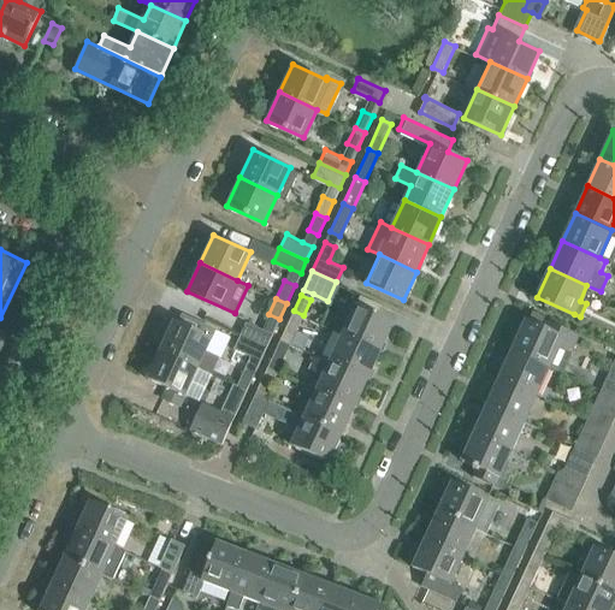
[(356,305),(343,333),(380,350),(394,321),(356,305)]
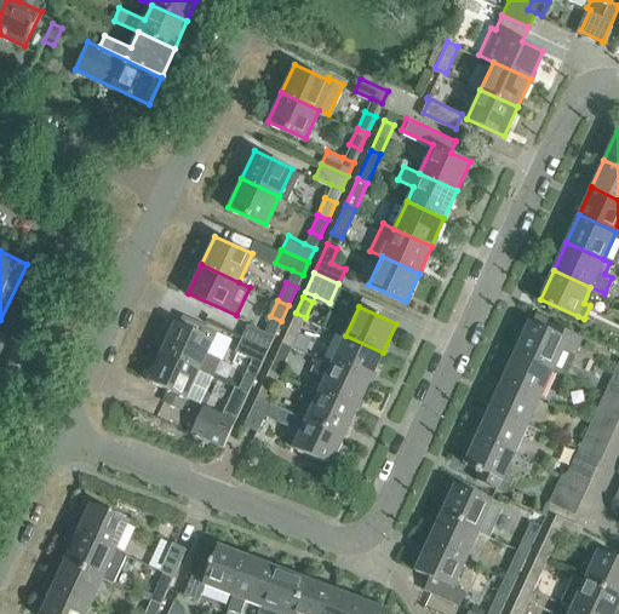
[(296,313),(282,340),(293,344),(305,317),(296,313)]
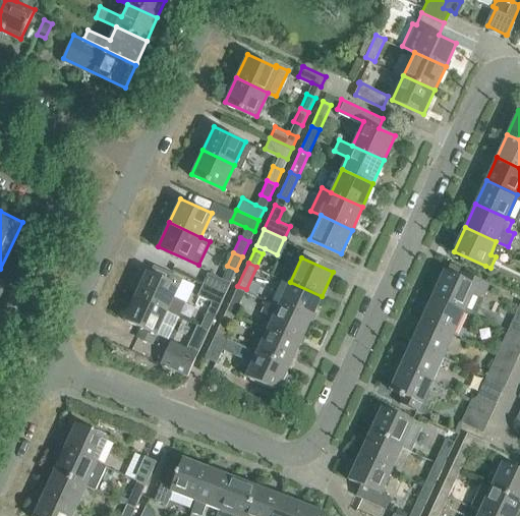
[(135,294),(167,309),(176,313),(183,299),(174,295),(178,286),(182,278),(156,265),(152,273),(147,271),(135,294)]
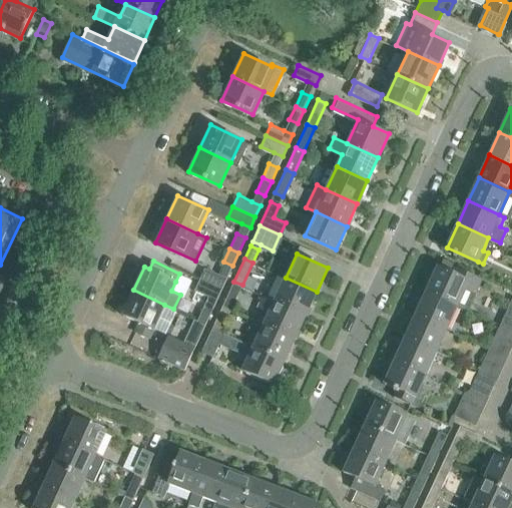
[(453,265),(450,272),(438,266),(427,290),(458,304),(465,287),(475,292),(482,278),(453,265)]
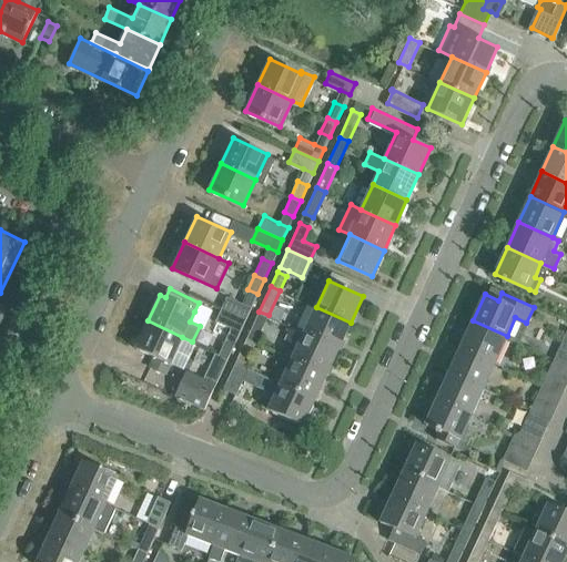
[(228,294),(221,307),(246,318),(252,305),(242,300),(228,294)]
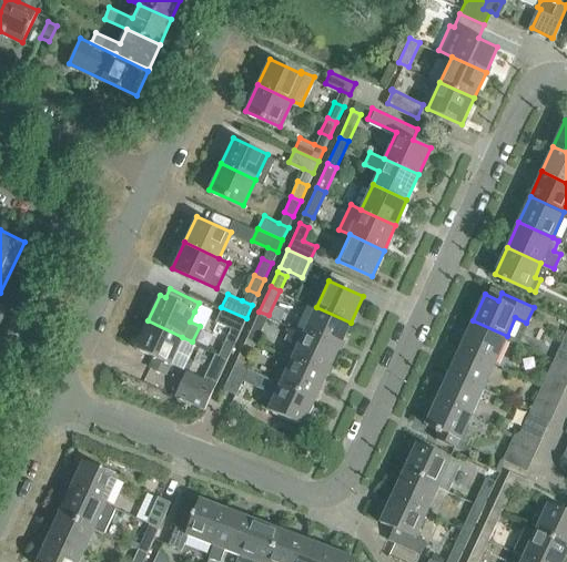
[(221,307),(215,319),(231,326),(241,330),(246,318),(221,307)]
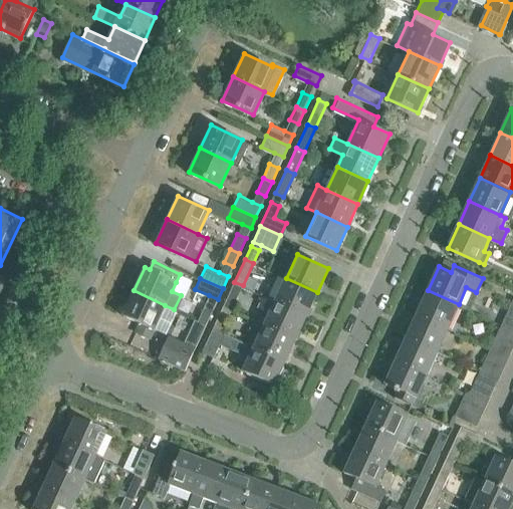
[(317,292),(286,278),(276,300),(306,315),(317,292)]
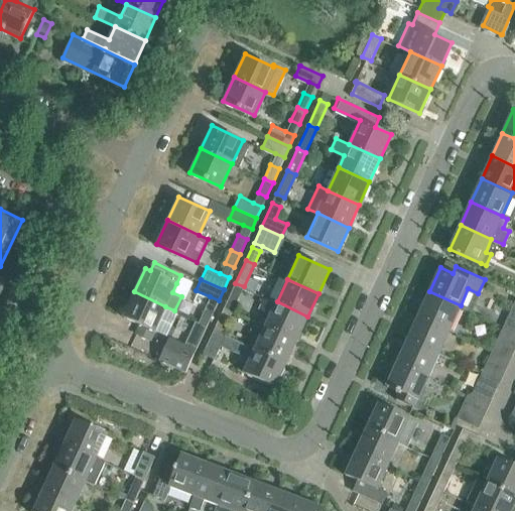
[(235,283),(225,306),(233,309),(244,286),(235,283)]
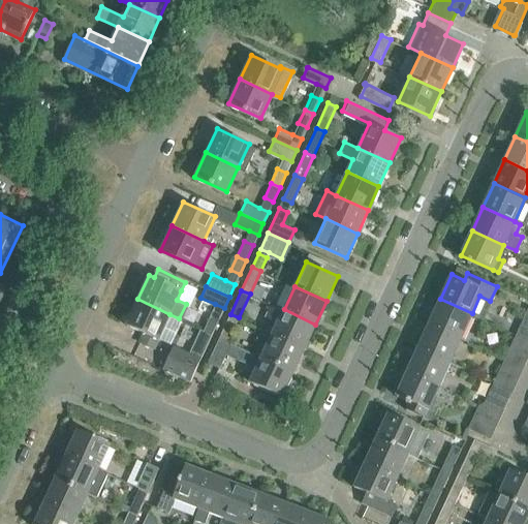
[(169,314),(137,299),(126,322),(143,331),(158,338),(169,314)]
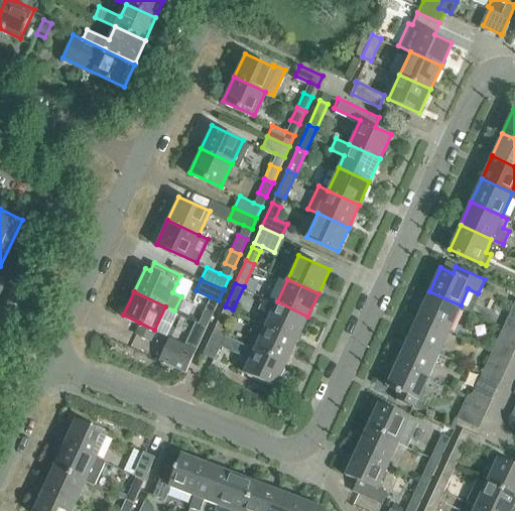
[(419,314),(449,329),(461,305),(429,291),(419,314)]
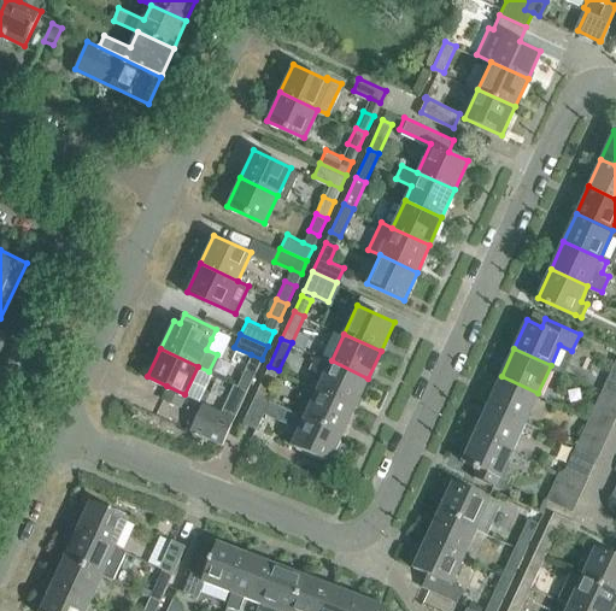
[(323,357),(310,385),(356,405),(368,379),(323,357)]
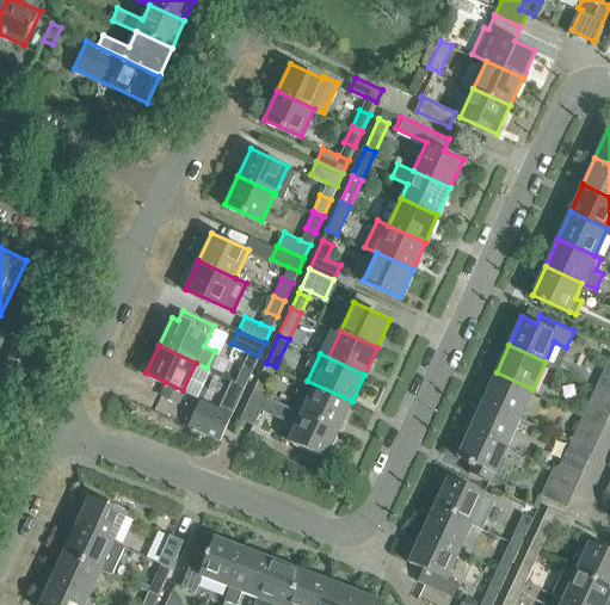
[(266,363),(253,389),(264,394),(276,366),(266,363)]
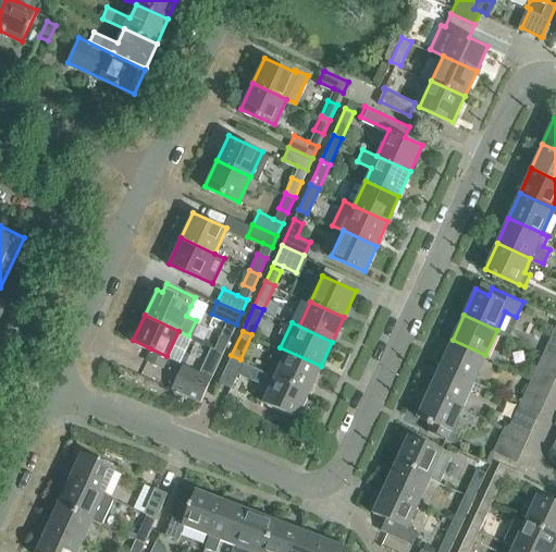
[(211,344),(210,346),(223,352),(231,336),(221,332),(214,345),(211,344)]
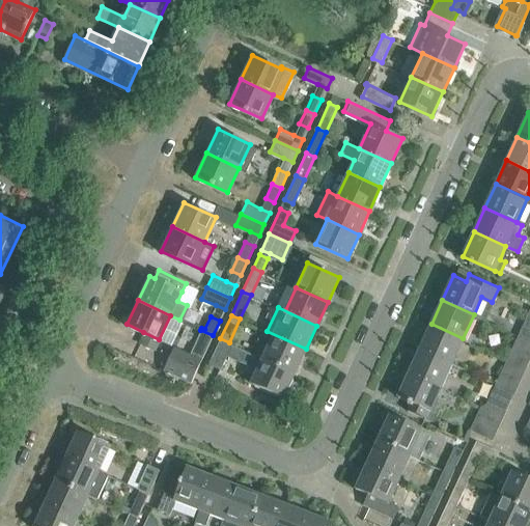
[(420,347),(452,361),(463,338),(431,324),(420,347)]
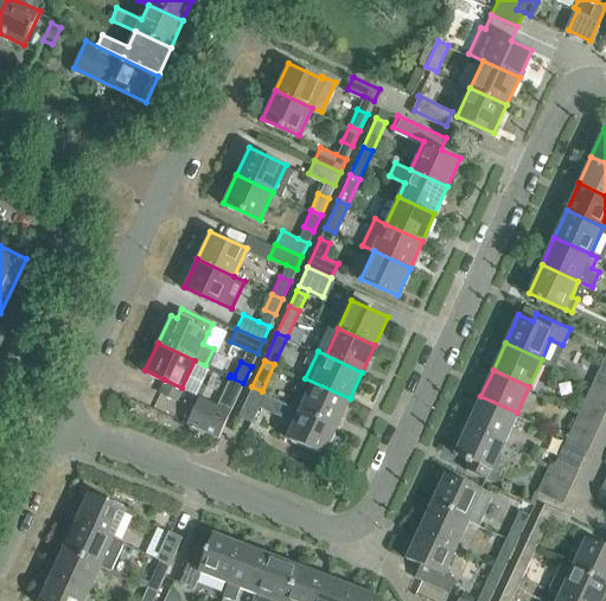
[(350,398),(305,378),(300,376),(295,387),(300,391),(293,407),(300,409),(337,426),(350,398)]
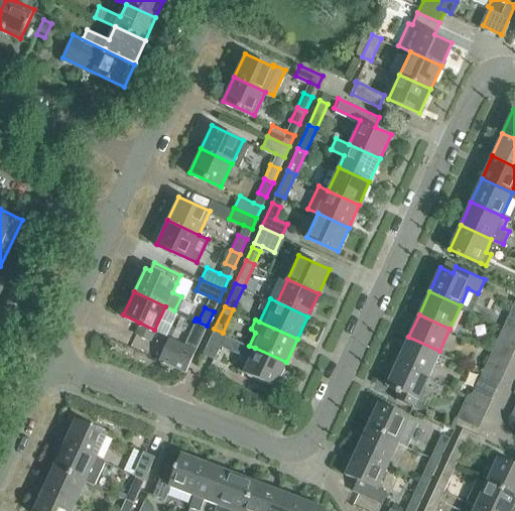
[(186,371),(191,360),(207,326),(195,321),(184,343),(170,336),(160,359),(186,371)]
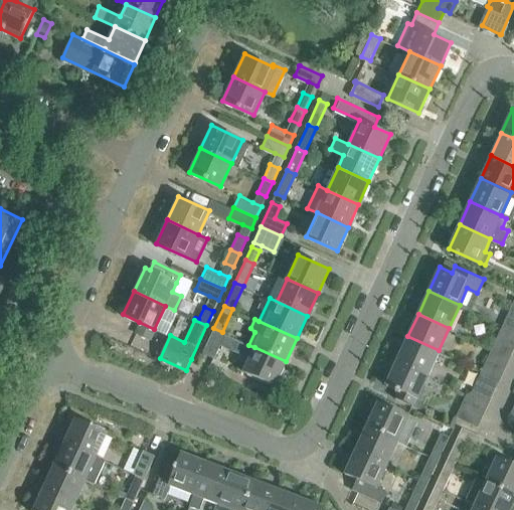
[(139,322),(134,330),(150,338),(154,329),(139,322)]
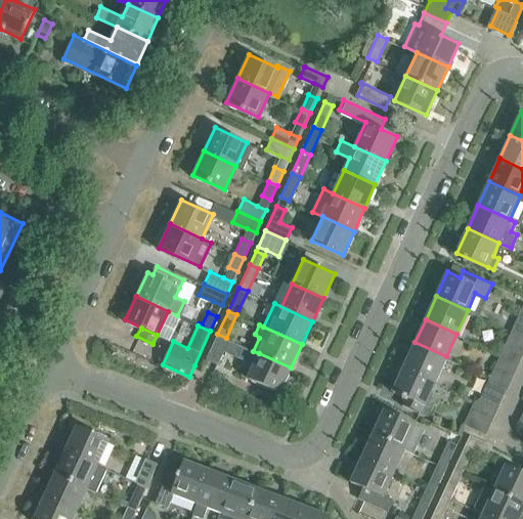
[(226,338),(217,334),(207,357),(215,361),(221,348),(226,338)]
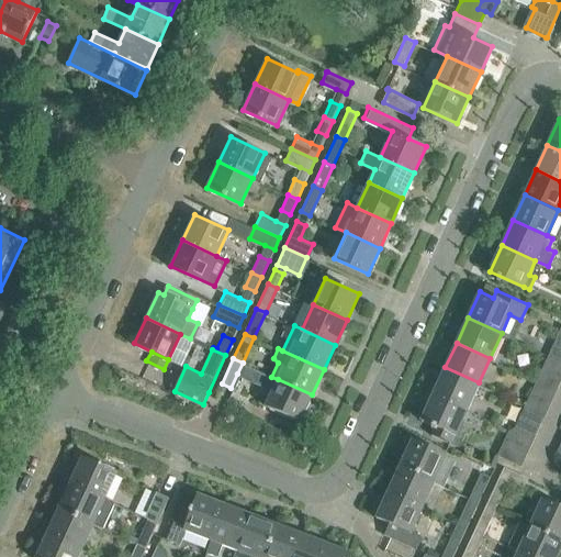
[(243,363),(237,374),(254,381),(258,370),(243,363)]
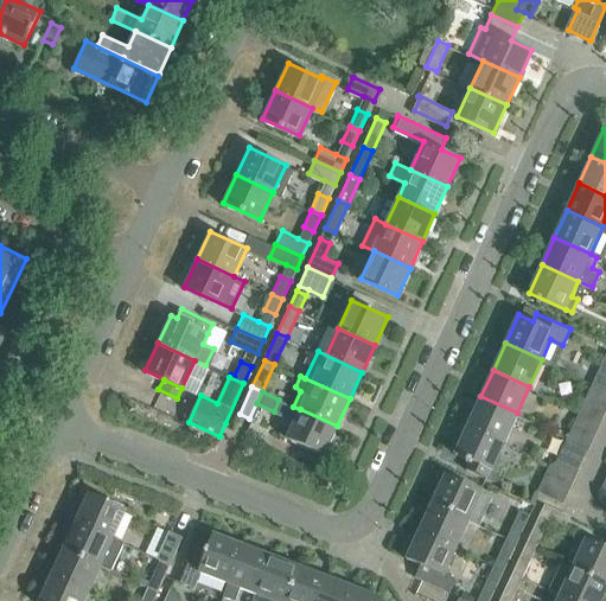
[(469,423),(504,440),(517,413),(480,396),(469,423)]
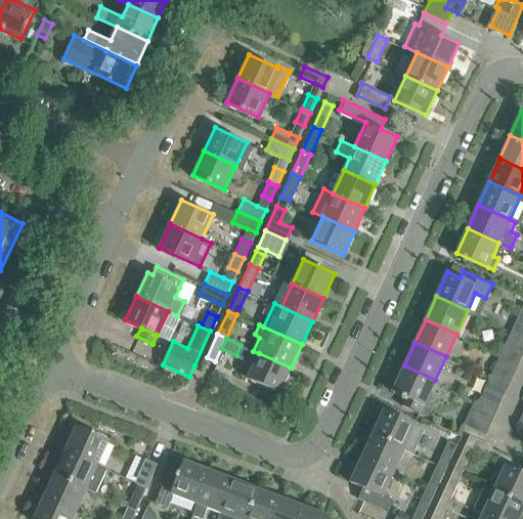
[(513,360),(520,357),(522,352),(522,342),(507,349),(513,360)]
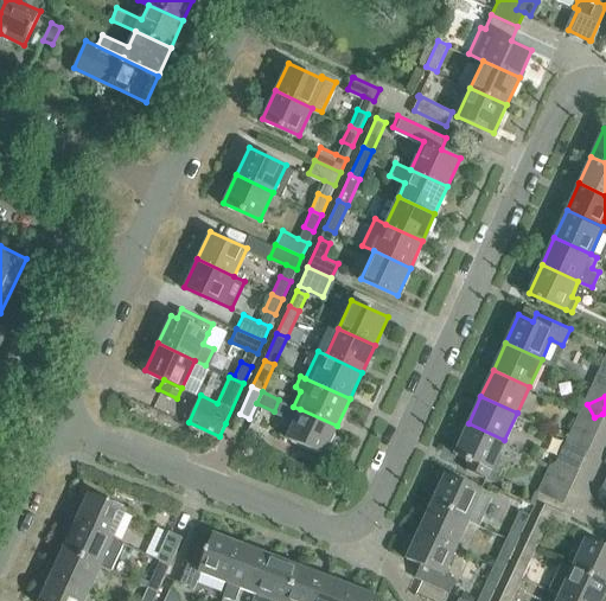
[(594,417),(587,404),(582,407),(574,422),(580,426),(594,417)]
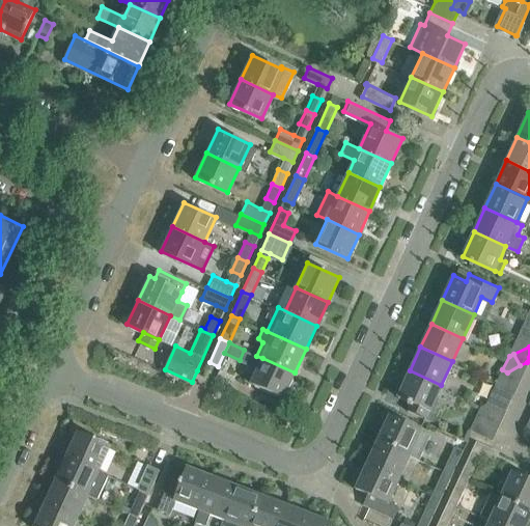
[(295,374),(262,358),(252,383),(283,397),(295,374)]
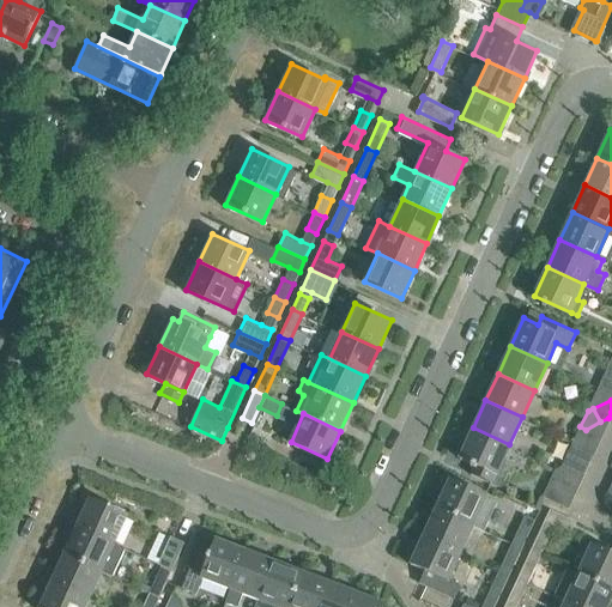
[(511,463),(502,460),(509,444),(473,428),(460,456),(474,462),(471,471),(501,485),(511,463)]
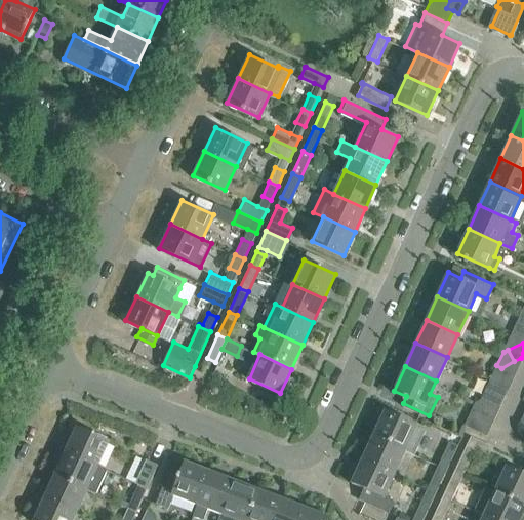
[(502,389),(478,401),(497,410),(507,391),(502,389)]
